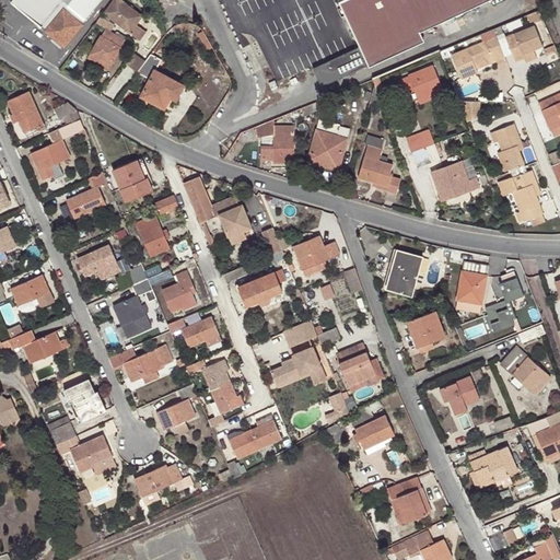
[(13,0),(12,2),(42,27),(60,4),(63,0),(13,0)]
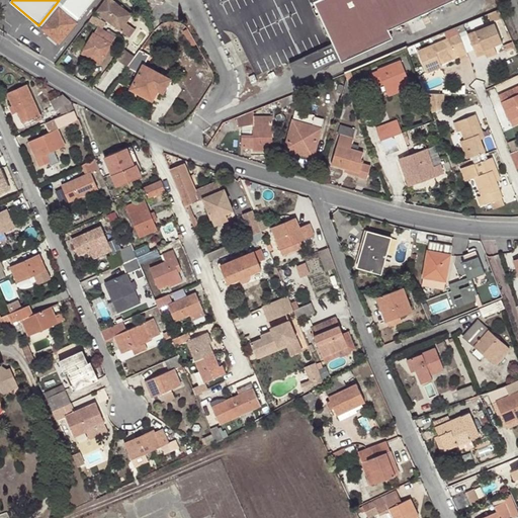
[(59,7),(40,27),(60,45),(78,23),(77,22),(95,0),(59,0),(56,4),(59,7)]
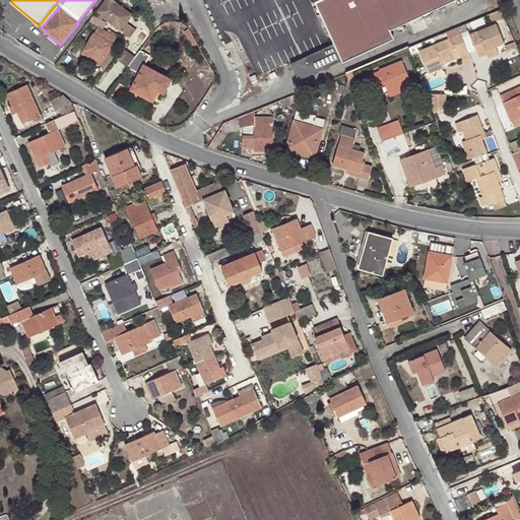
[(111,0),(105,0),(95,12),(121,31),(127,22),(124,20),(129,13),(111,0)]
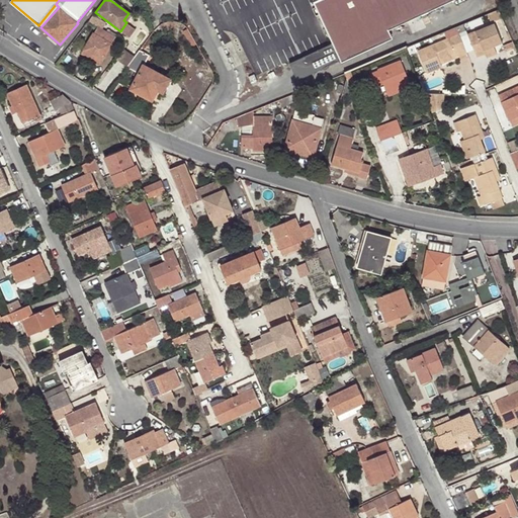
[(313,0),(334,44),(335,45),(343,40),(350,56),(392,36),(389,28),(448,0),(453,0),(456,5),(467,0),(313,0)]
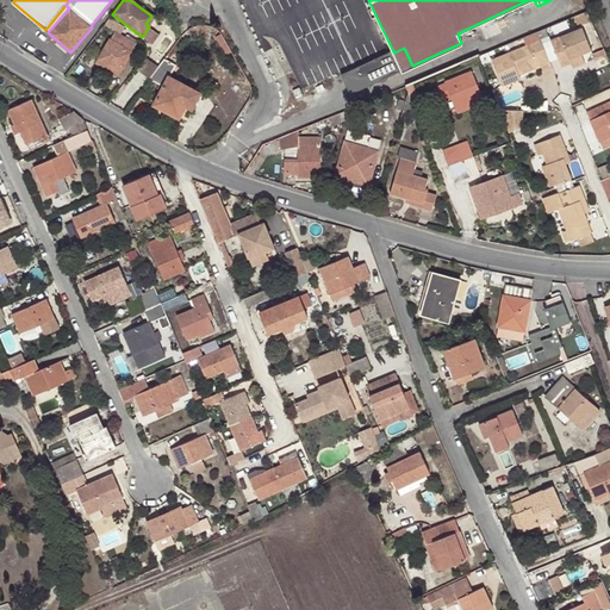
[(48,32),(69,8),(66,5),(45,30),(48,32)]
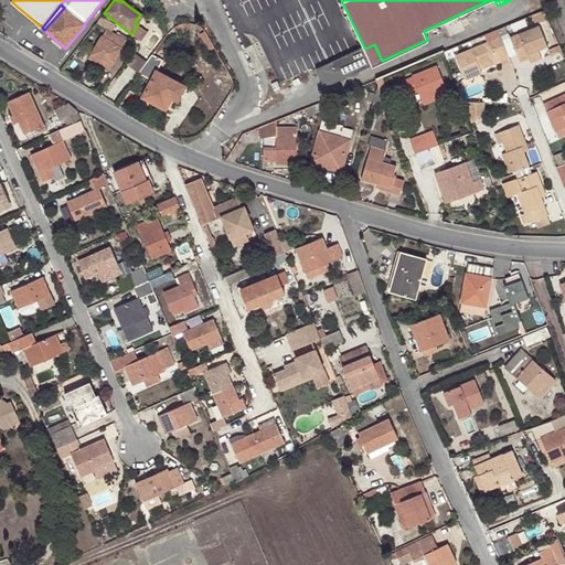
[(537,27),(503,41),(510,57),(519,54),(522,62),(531,59),(529,54),(539,51),(548,45),(541,25),(550,22),(543,10),(533,14),(537,27)]
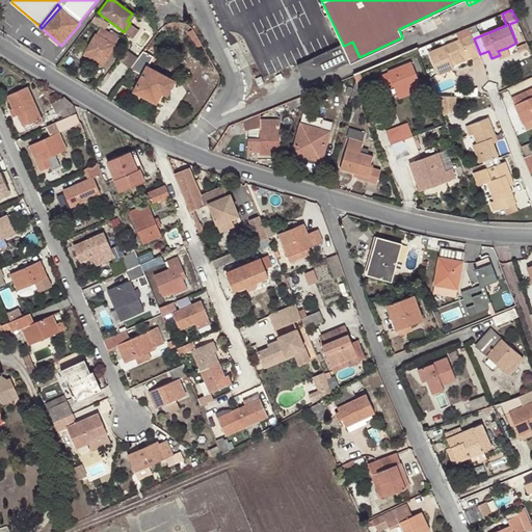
[(118,40),(99,28),(83,55),(92,61),(96,57),(104,62),(118,40)]
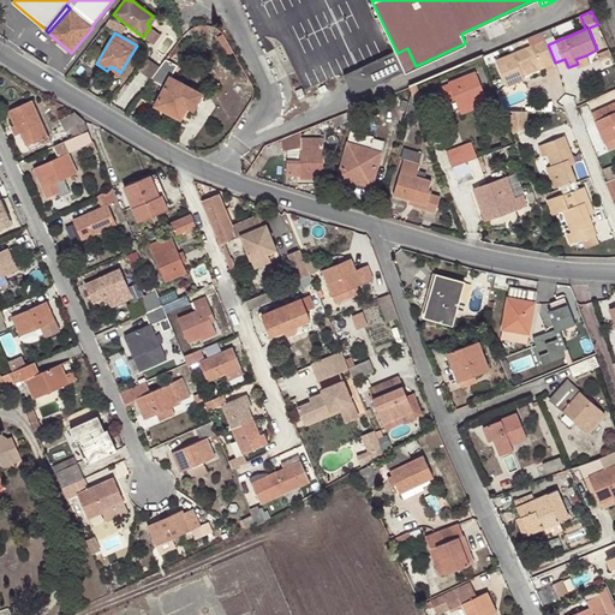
[(555,63),(545,40),(497,61),(507,83),(523,76),(520,72),(542,63),(544,67),(555,63)]
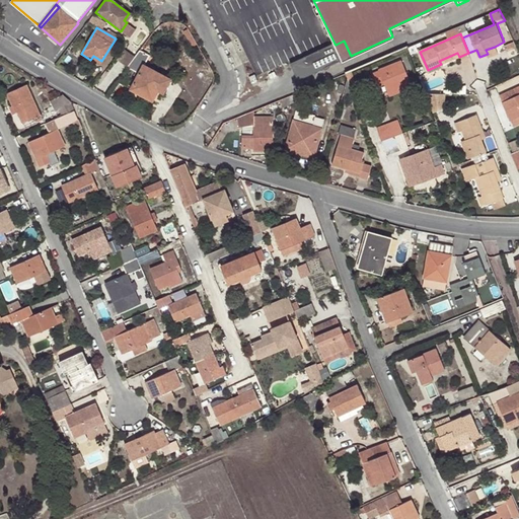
[(344,41),(336,45),(343,60),(351,56),(344,41)]
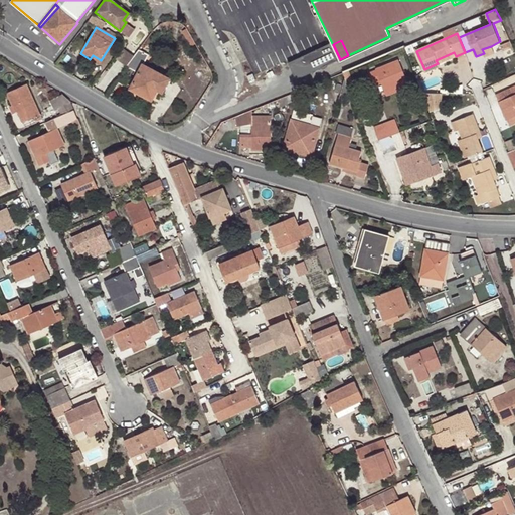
[(297,80),(340,59),(333,44),(332,43),(289,63),(297,80)]
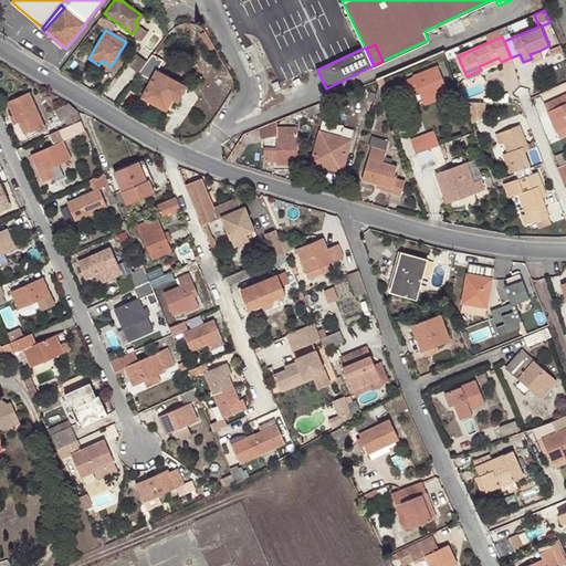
[(161,61),(152,55),(138,73),(150,81),(142,97),(166,111),(173,100),(177,102),(186,86),(156,70),(161,61)]
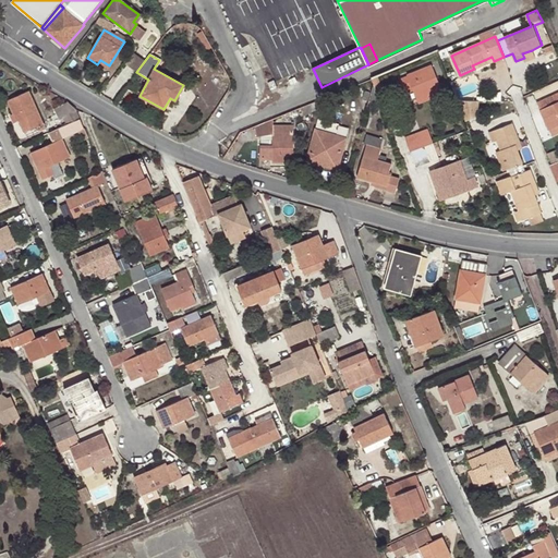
[(472,65),(474,69),(494,61),(492,57),(472,65)]
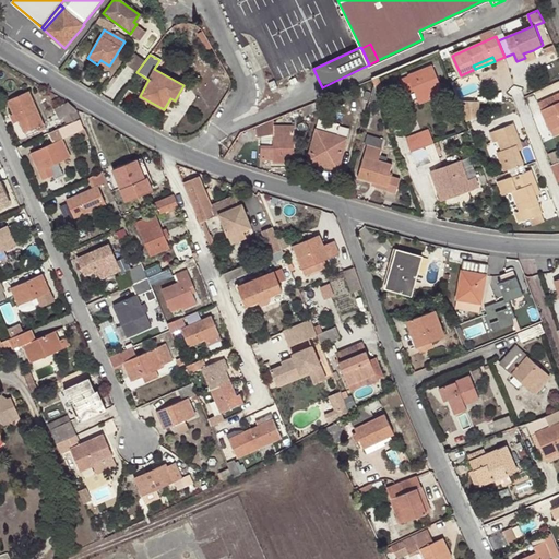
[(100,60),(97,64),(107,69),(109,66),(100,60)]
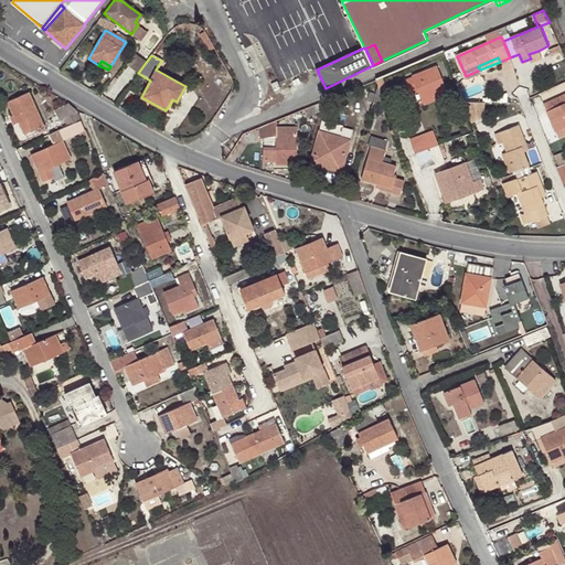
[(437,66),(413,76),(418,91),(422,97),(446,87),(437,66)]
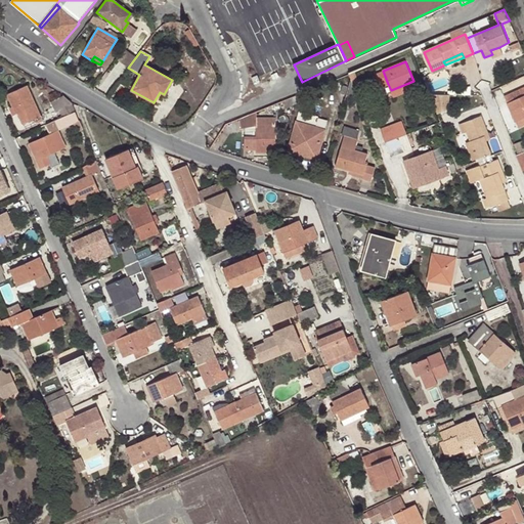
[(388,84),(383,71),(377,74),(382,86),(388,84)]
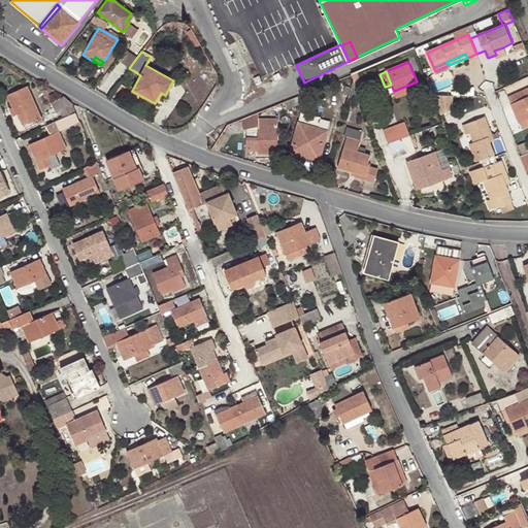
[(263,84),(259,76),(254,78),(258,86),(263,84)]
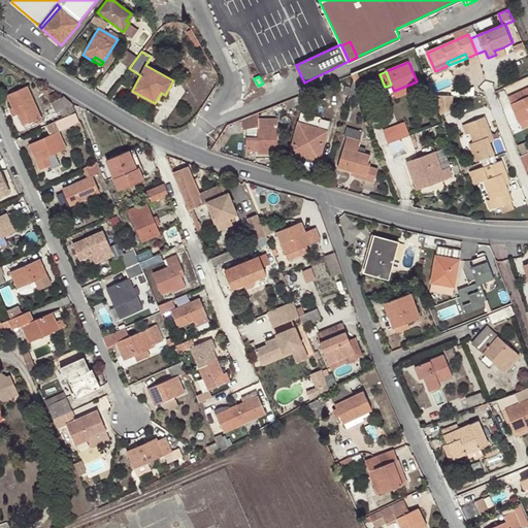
[(420,88),(417,81),(394,91),(397,97),(420,88)]
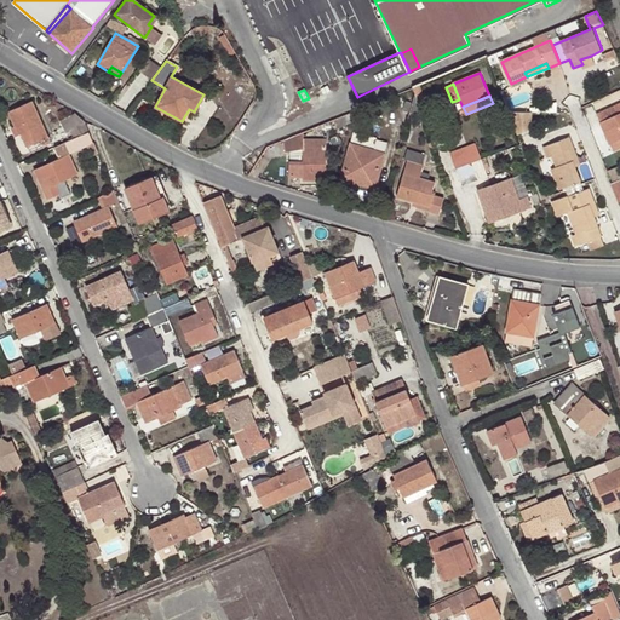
[(46,147),(51,144),(33,102),(9,113),(15,127),(11,128),(15,138),(22,136),(27,147),(42,141),(46,147)]
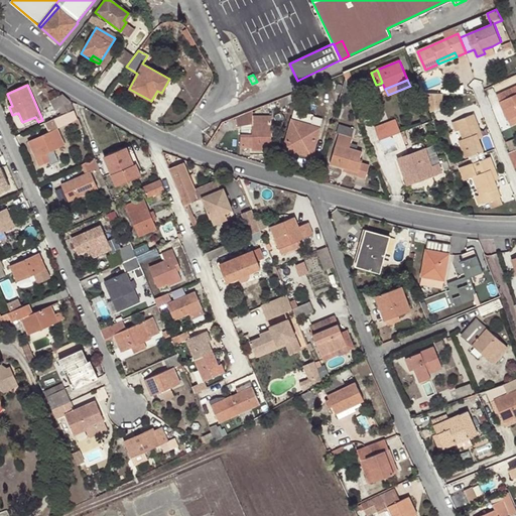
[(515,114),(515,94),(515,95),(512,88),(498,94),(509,118),(515,114)]
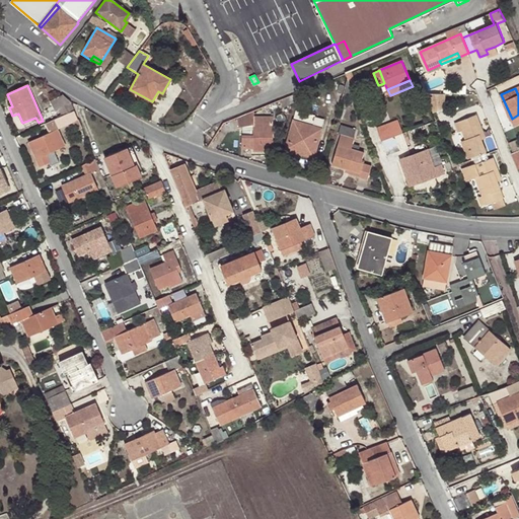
[(295,102),(298,93),(279,100),(282,107),(295,102)]
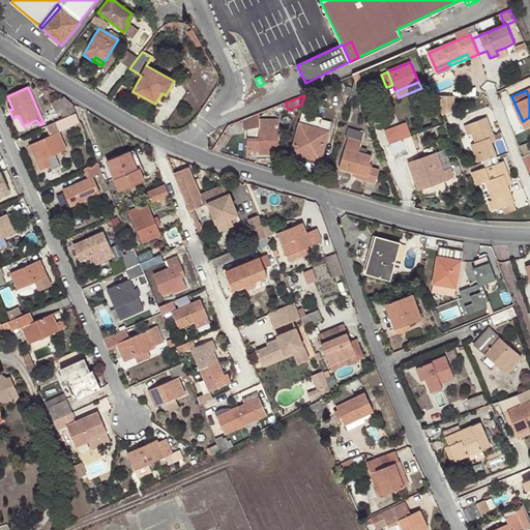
[(444,96),(435,96),(440,109),(447,106),(444,96)]
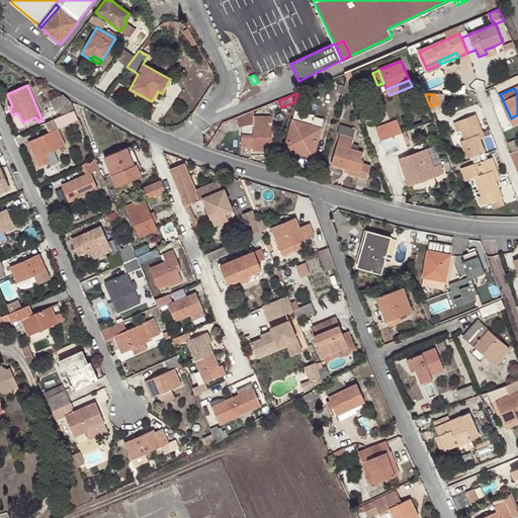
[(71,102),(63,95),(51,101),(55,112),(59,110),(58,108),(71,102)]
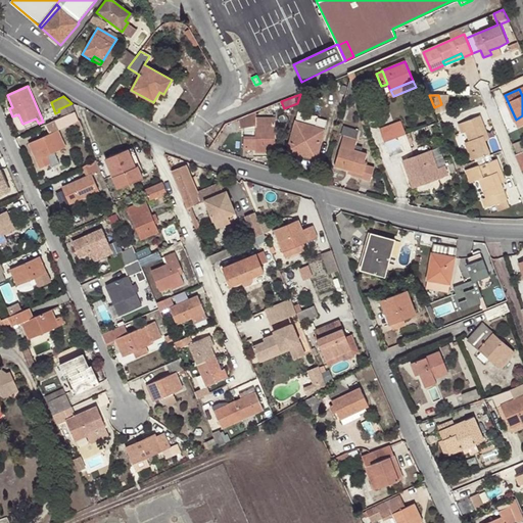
[(59,111),(62,117),(76,112),(72,103),(58,109),(59,111)]
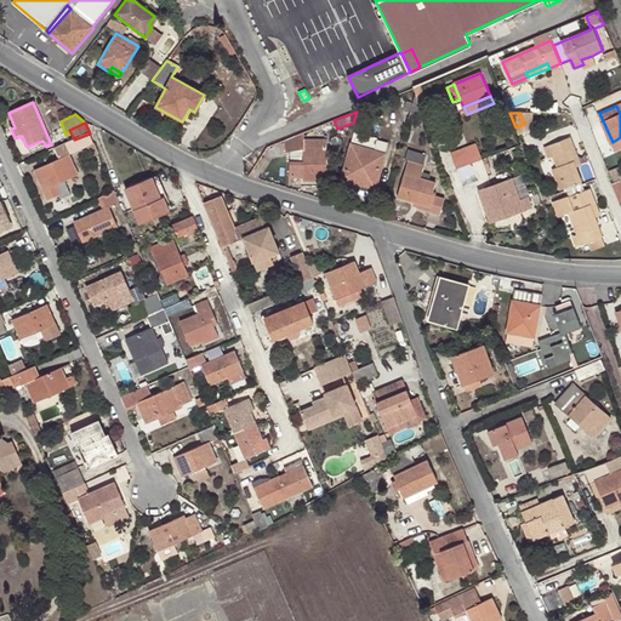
[(376,187),(386,153),(375,149),(377,137),(355,130),(342,178),(376,187)]
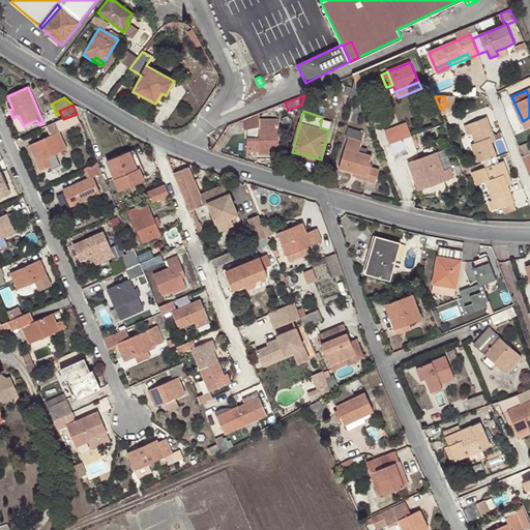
[(260,112),(240,120),(244,129),(247,127),(248,149),(260,149),(260,153),(281,152),(280,118),(260,118),(260,112)]
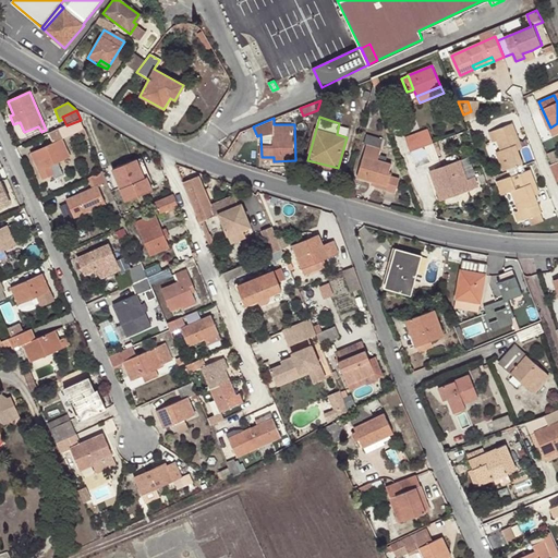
[(67,125),(50,133),(55,143),(31,154),(41,180),(56,174),(51,166),(71,157),(63,140),(85,130),(81,120),(67,125)]
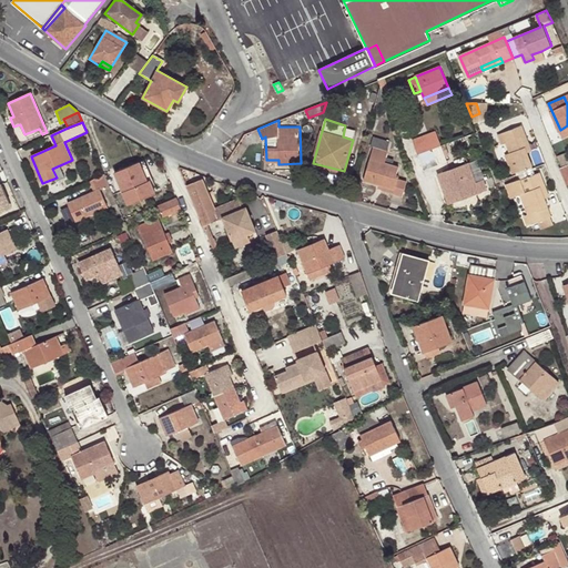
[(521,127),(497,135),(500,143),(506,142),(511,154),(505,156),(513,174),(517,172),(531,166),(527,154),(525,149),(529,148),(521,127)]
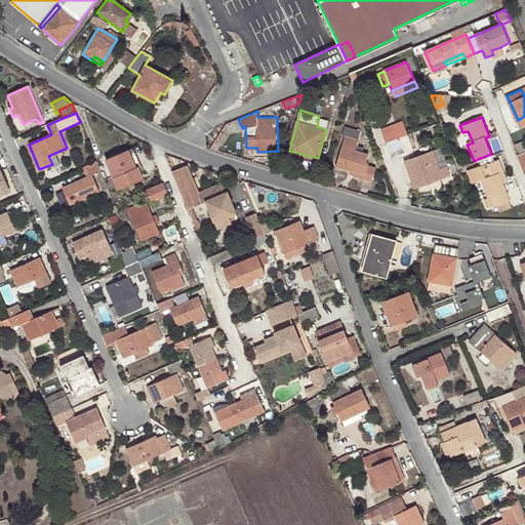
[(380,128),(387,142),(407,134),(403,121),(380,128)]
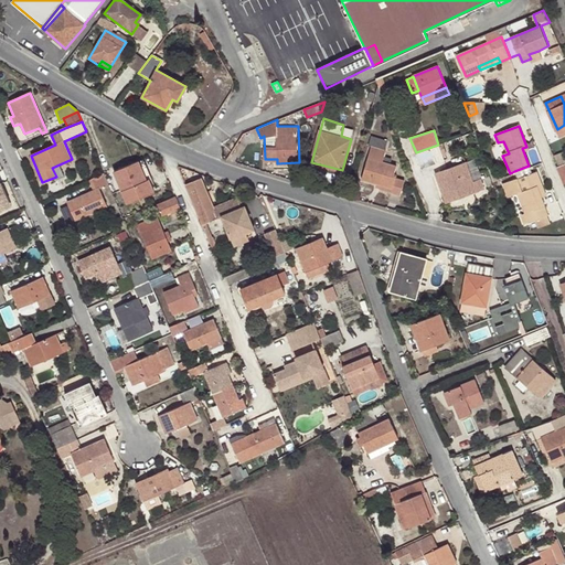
[(384,142),(374,139),(361,178),(377,183),(376,185),(392,190),(391,193),(400,195),(404,181),(396,178),(397,172),(395,171),(397,166),(383,161),(386,149),(382,148),(384,142)]
